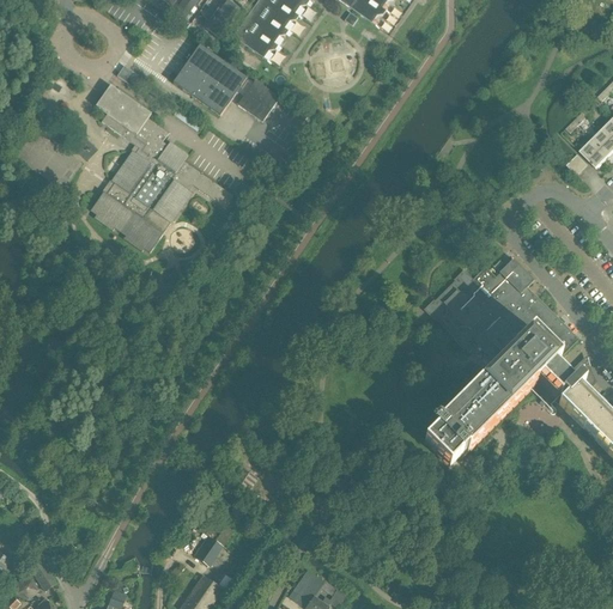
[(149,0),(165,11),(170,4),(171,4),(173,0),(149,0)]
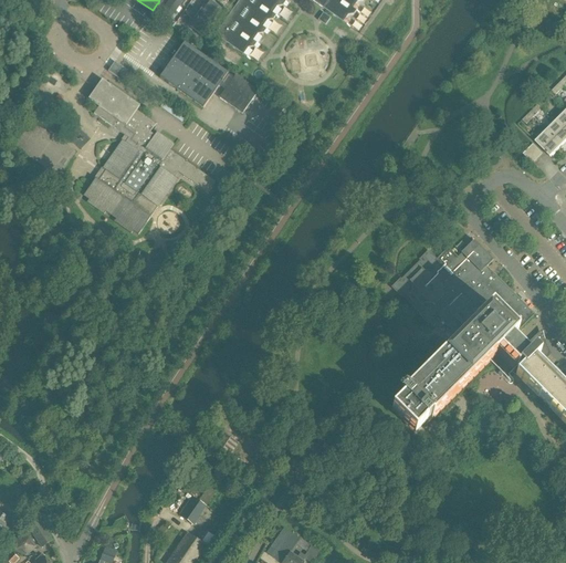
[(167,0),(163,8),(171,14),(181,0),(167,0)]
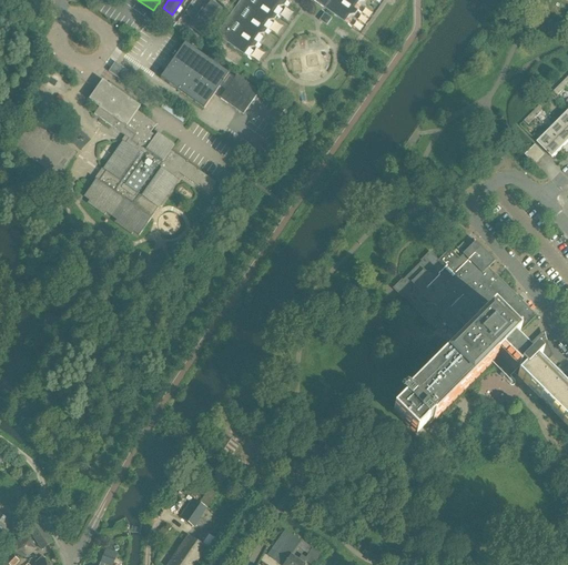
[(205,0),(189,23),(202,33),(222,7),(213,0),(205,0)]
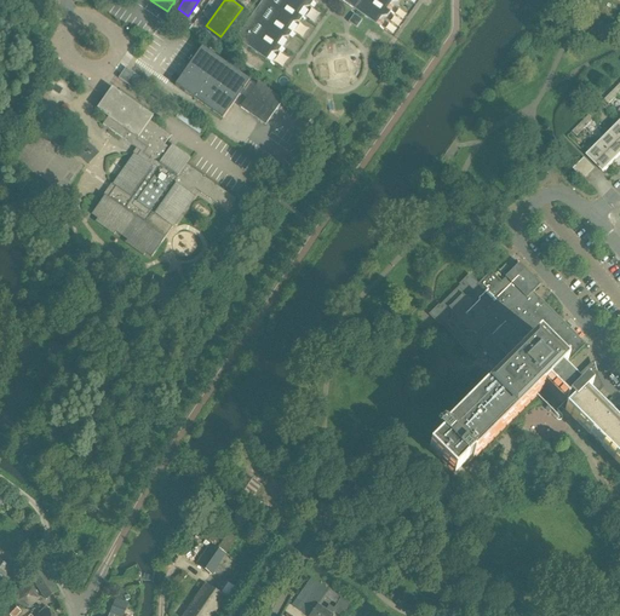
[(259,0),(235,35),(244,41),(247,44),(270,59),(271,57),(271,55),(269,53),(271,50),(277,49),(281,44),(282,42),(281,39),(280,38),(282,34),(288,33),(288,34),(292,29),(291,29),(293,27),(292,24),(290,23),(293,19),(299,18),(302,15),(302,13),(303,12),(303,9),(300,7),(303,5),(309,4),(311,0),(344,0),(379,24),(379,23),(380,22),(380,18),(378,17),(380,13),(386,13),(388,13),(390,9),(391,6),(391,4),(389,3),(390,0),(259,0)]
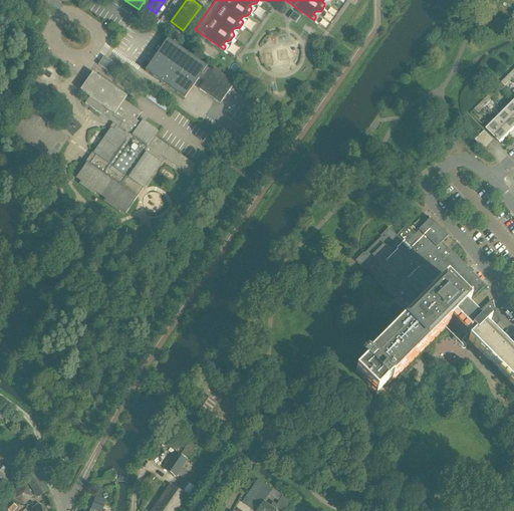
[(288,16),(291,18),(295,20),(300,14),(293,9),(288,16)]
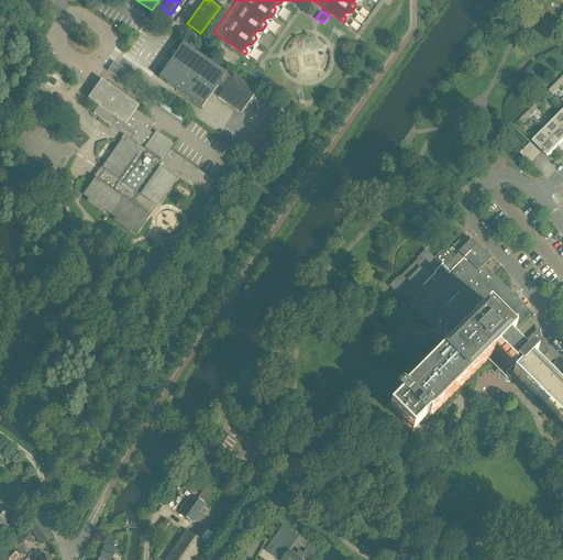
[(163,18),(172,24),(175,20),(166,13),(163,18)]
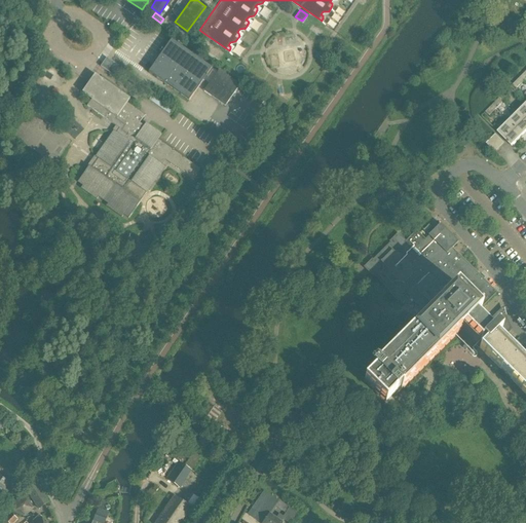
[(182,37),(186,32),(178,26),(174,31),(182,37)]
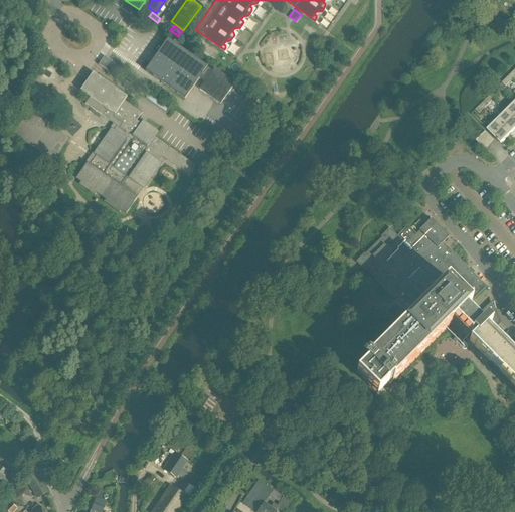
[(205,36),(202,34),(200,36),(199,35),(193,45),(213,59),(219,49),(203,38),(205,36)]
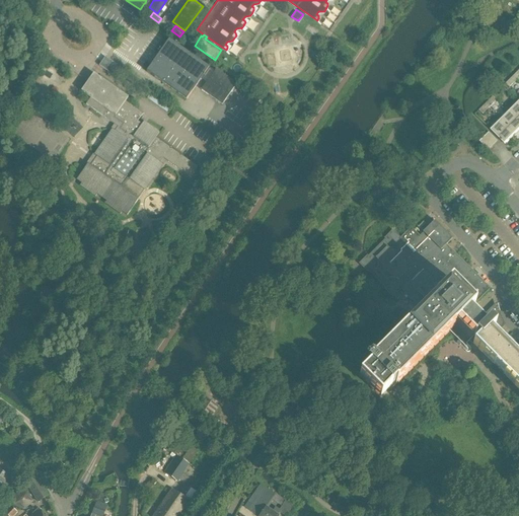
[(168,37),(152,61),(146,69),(187,97),(208,66),(168,37)]
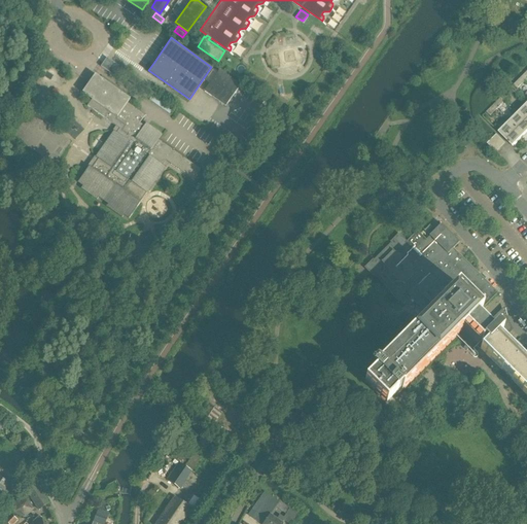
[(100,64),(114,73),(120,65),(106,55),(100,64)]
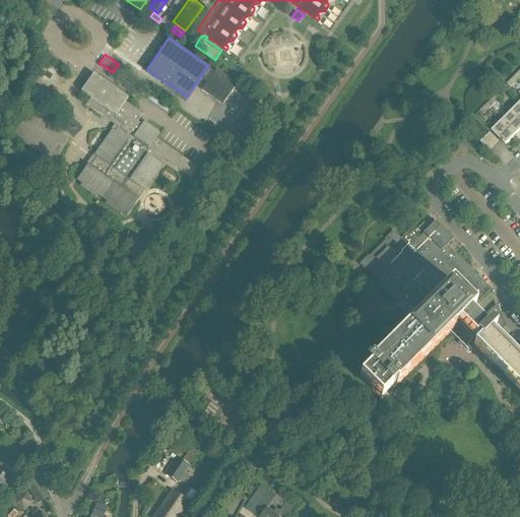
[(105,201),(120,212),(122,209),(127,213),(163,163),(160,160),(164,156),(191,176),(198,165),(155,135),(159,130),(143,119),(140,124),(136,121),(143,111),(125,99),(128,95),(93,71),(87,79),(81,88),(90,95),(86,102),(118,124),(115,128),(113,127),(94,152),(96,154),(90,164),(87,162),(76,178),(81,181),(80,184),(85,187),(87,185),(91,188),(89,190),(95,194),(98,192),(107,198),(105,201)]
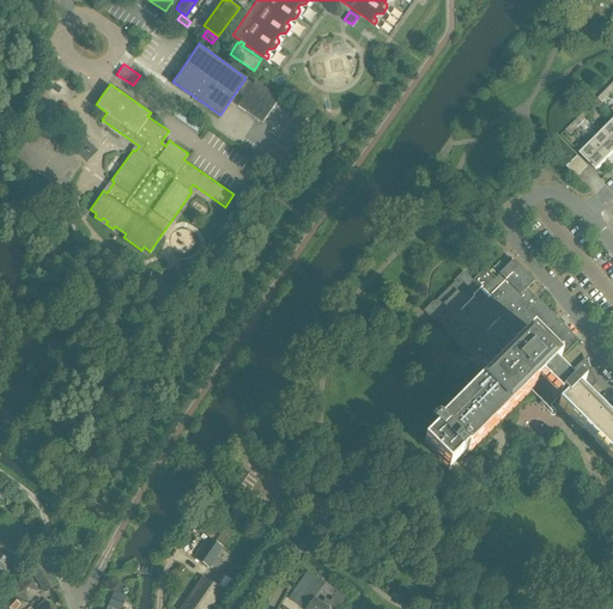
[(180,105),(173,114),(196,131),(202,121),(180,105)]
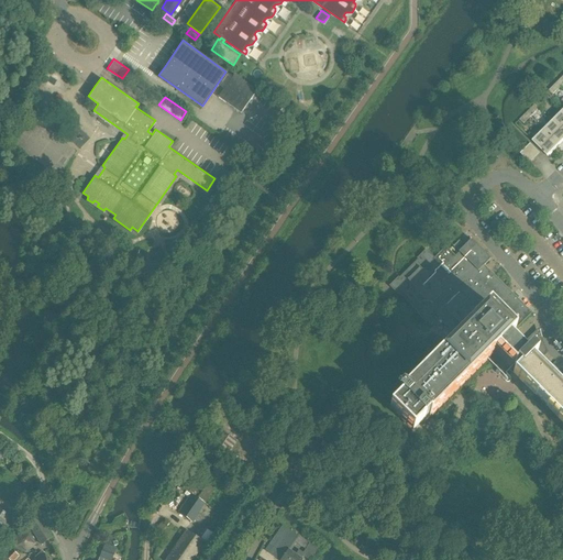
[(562,110),(562,109),(551,120),(562,131),(562,110)]
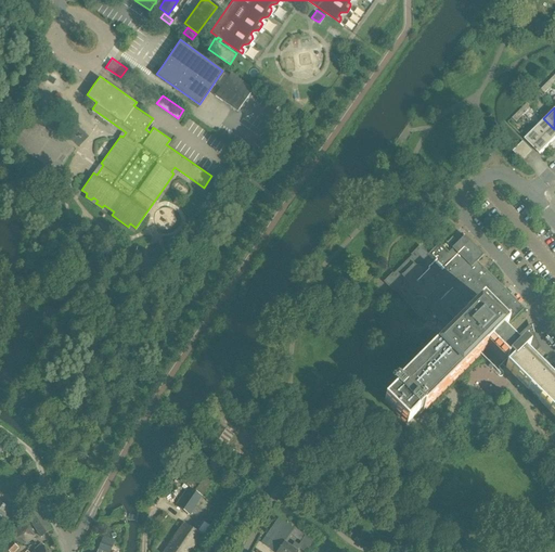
[(554,129),(543,118),(536,126),(551,140),(554,136),(554,129)]
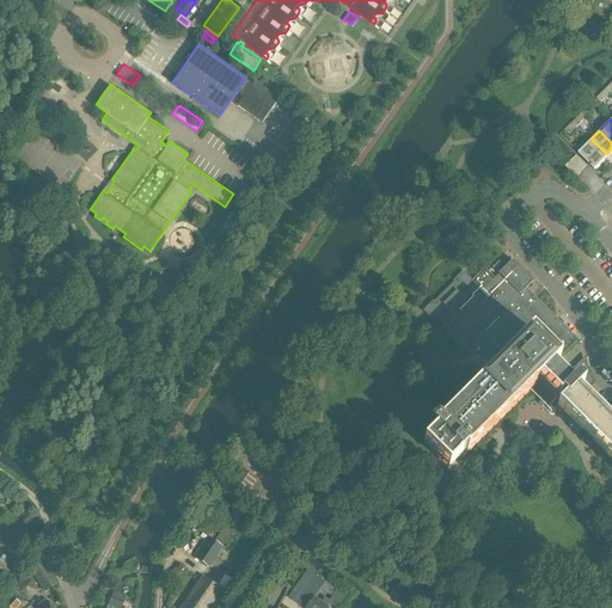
[(607,154),(591,139),(579,151),(595,166),(607,154)]
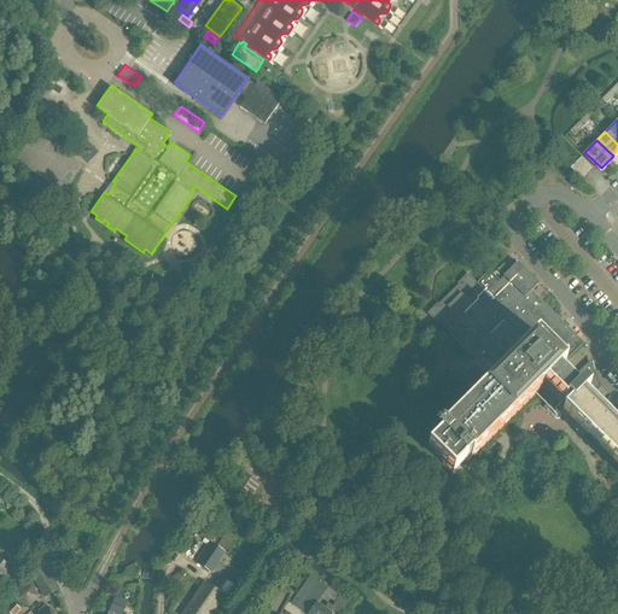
[(582,155),(577,161),(587,170),(593,165),(582,155)]
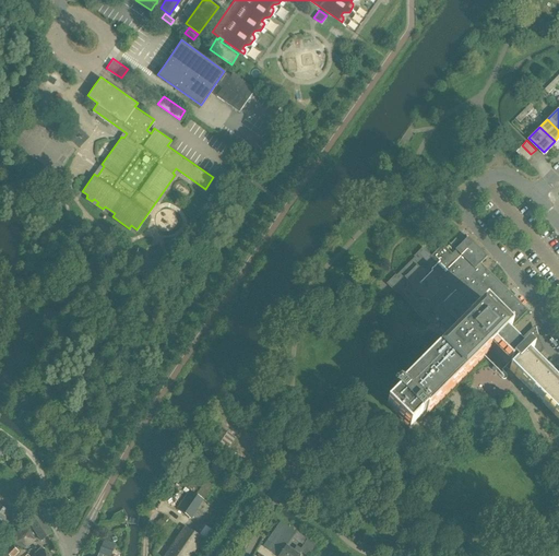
[(531,154),(522,145),(520,150),(528,158),(531,154)]
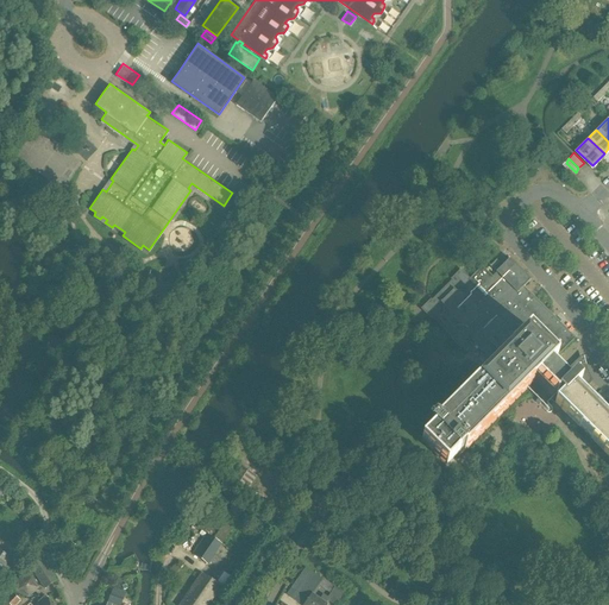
[(497,276),(485,265),(472,278),(463,269),(426,307),(463,344),(471,335),(472,335),(473,335),(475,336),(476,338),(477,339),(477,340),(478,342),(479,344),(481,345),(482,346),(484,347),(485,348),(488,350),(489,351),(490,352),(491,353),(493,355),(494,358),(495,359),(496,363),(440,417),(441,420),(438,423),(437,423),(429,430),(425,435),(450,460),(466,443),(468,445),(485,427),(527,383),(539,395),(544,401),(546,398),(547,397),(548,398),(558,389),(562,392),(554,399),(608,453),(608,403),(604,398),(603,397),(586,382),(589,379),(582,365),(575,370),(576,371),(575,372),(573,372),(567,366),(569,365),(567,364),(557,353),(575,335),(565,326),(562,328),(556,323),(559,320),(528,289),(527,290),(522,284),(531,277),(509,256),(509,259),(500,270),(501,271),(497,276)]
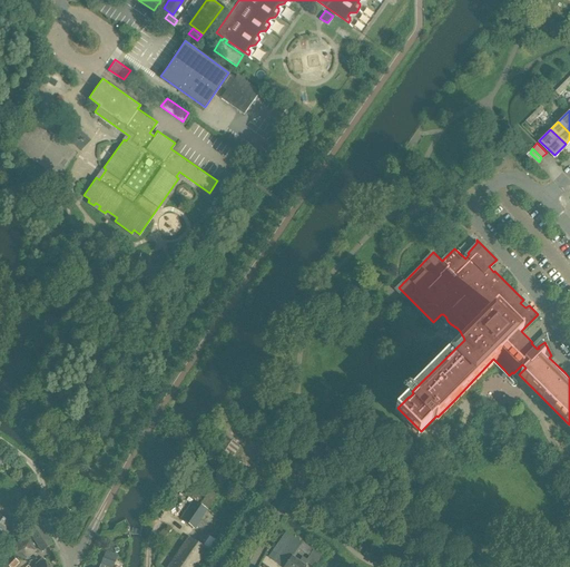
[(207,508),(195,499),(182,517),(195,526),(207,508)]
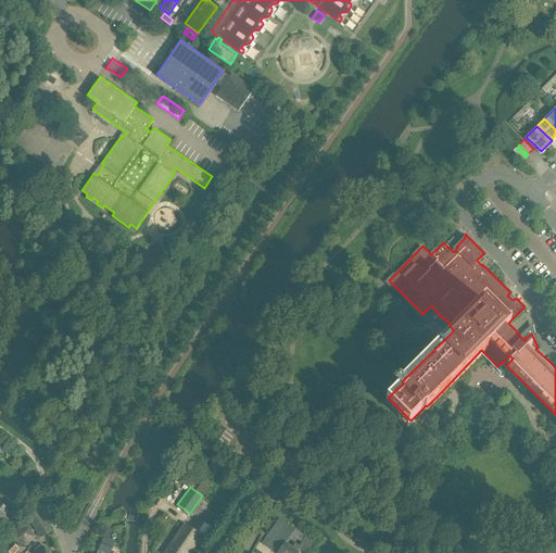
[(68,497),(58,492),(51,508),(55,511),(62,513),(68,497)]
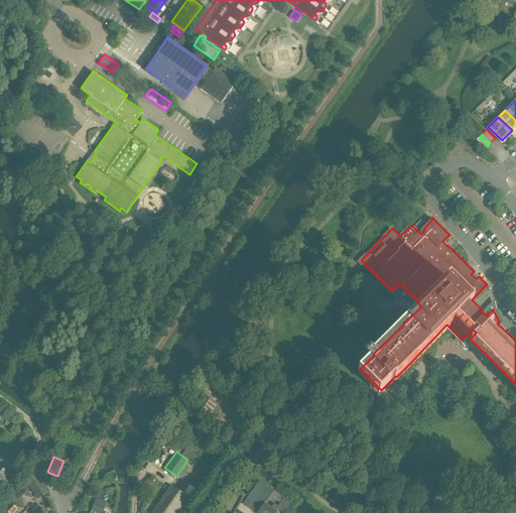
[(0,485),(9,472),(0,465),(0,485)]
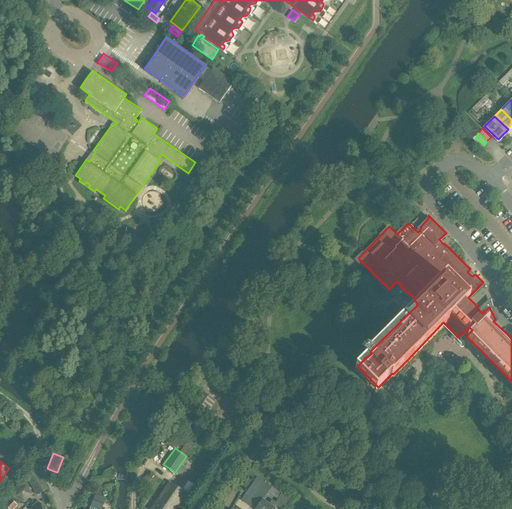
[(47,487),(35,468),(26,475),(37,493),(47,487)]
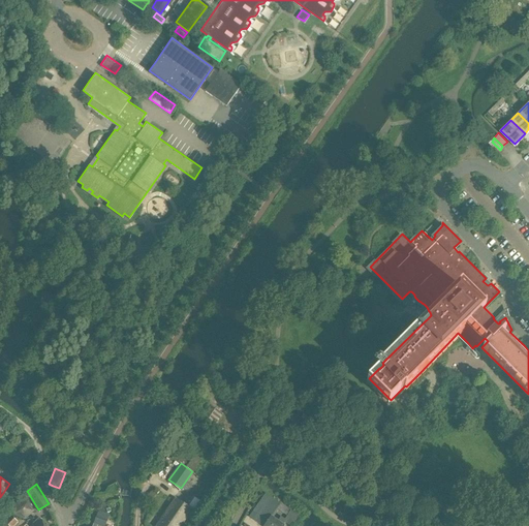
[(151,499),(156,492),(152,488),(146,495),(151,499)]
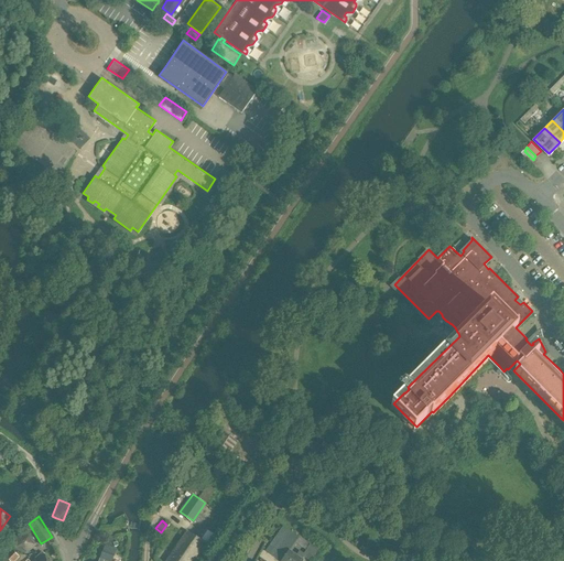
[(191,560),(204,542),(185,530),(163,560),(191,560)]
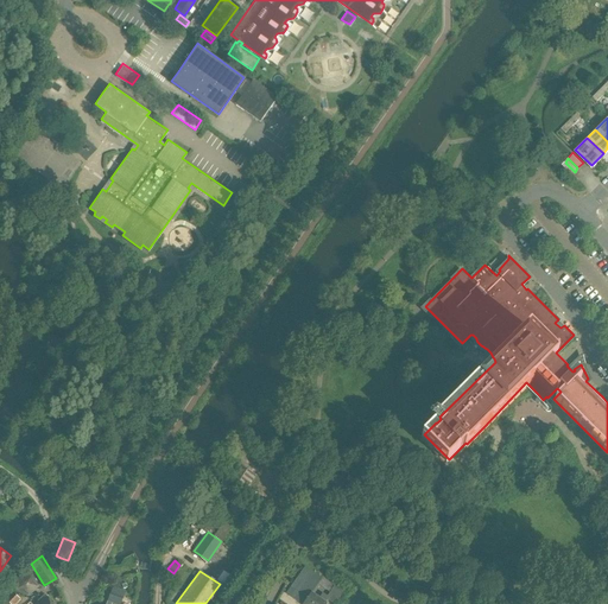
[(297,598),(303,602),(303,603),(304,603),(323,603),(325,602),(327,601),(328,598),(322,593),(320,596),(311,590),(318,582),(333,591),(329,596),(335,601),(343,590),(316,571),(297,598)]
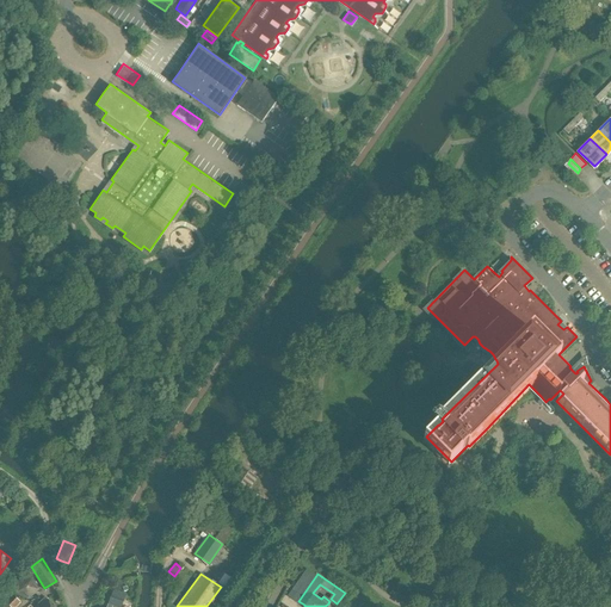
[(107,602),(112,605),(118,606),(119,606),(125,592),(113,587),(107,602)]
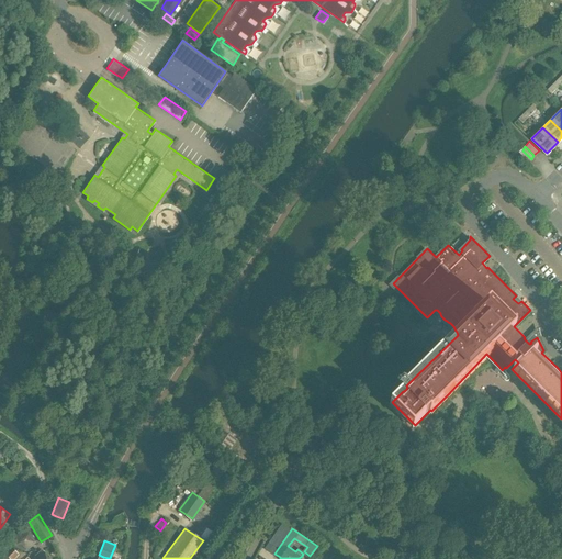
[(4,552),(10,558),(11,558),(19,552),(12,546),(4,552)]
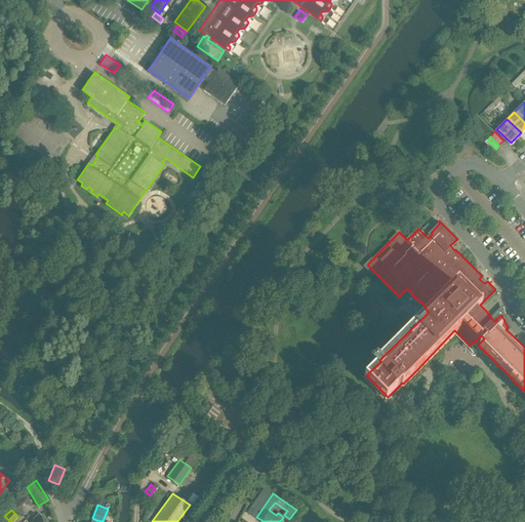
[(22,521),(48,521),(39,512),(29,521),(26,518),(22,521)]
